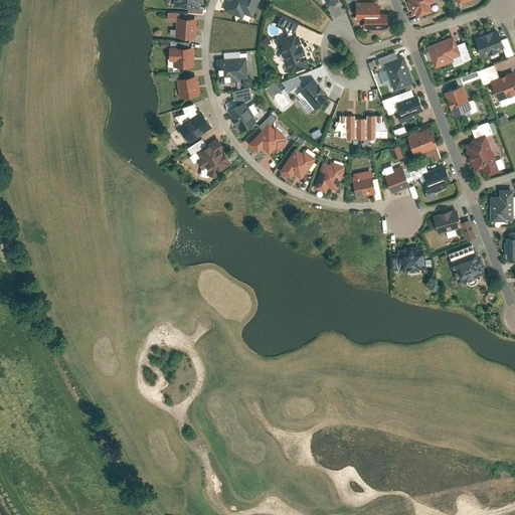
[(260,0),(227,0),(223,9),(242,17),(244,13),(252,17),(260,0)]
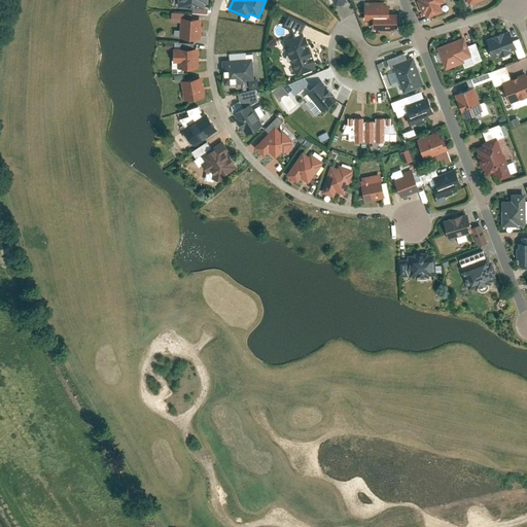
[(445,1),(444,0),(417,0),(423,13),(425,12),(426,18),(443,10),(440,3),(445,1)]
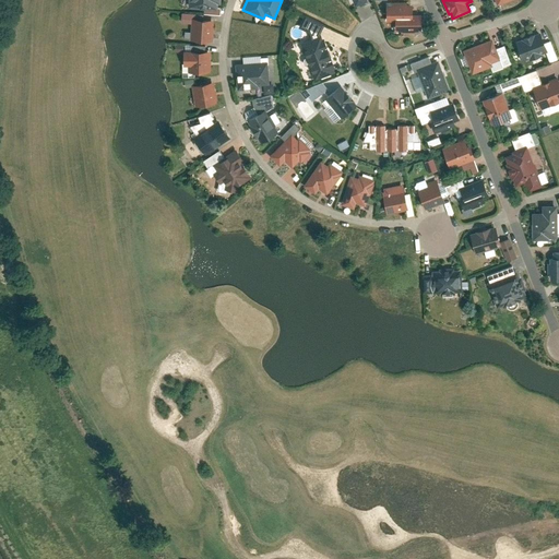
[(391,6),(387,6),(387,21),(395,21),(395,30),(401,30),(401,33),(417,33),(417,30),(421,30),(421,13),(413,14),(413,4),(406,4),(406,2),(391,2),(391,6)]
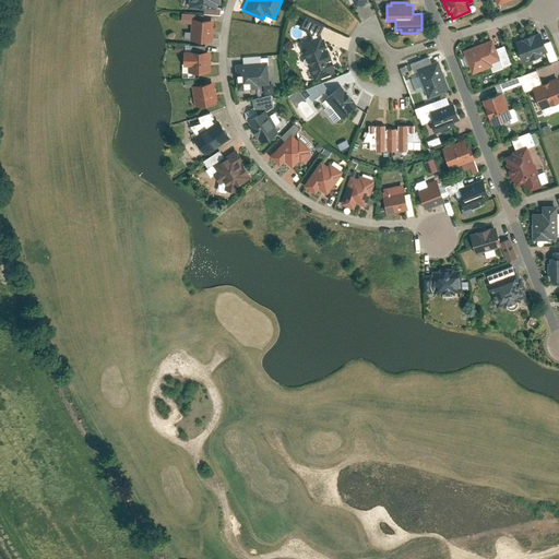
[(212,40),(214,18),(191,16),(190,38),(212,40)]
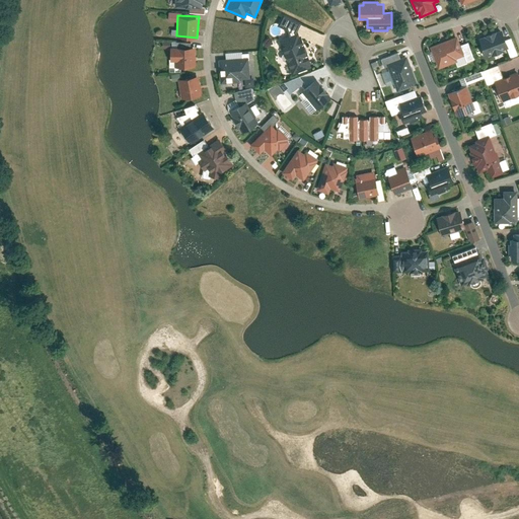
[(508,47),(501,28),(477,38),(485,56),(508,47)]
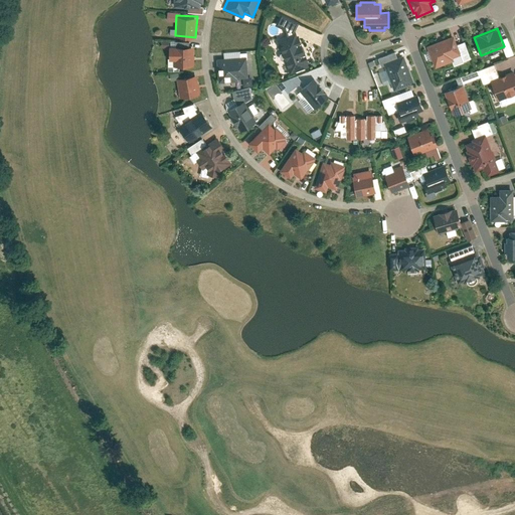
[(296,31),(277,38),(290,72),(309,65),(296,31)]
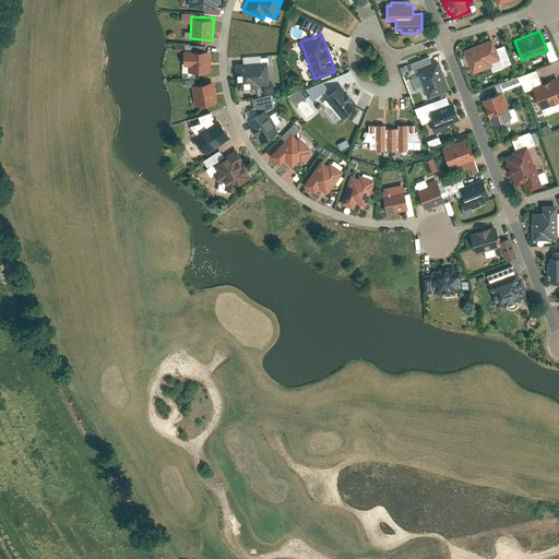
[(492,37),(463,49),(472,73),(492,66),(491,62),(501,59),(492,37)]
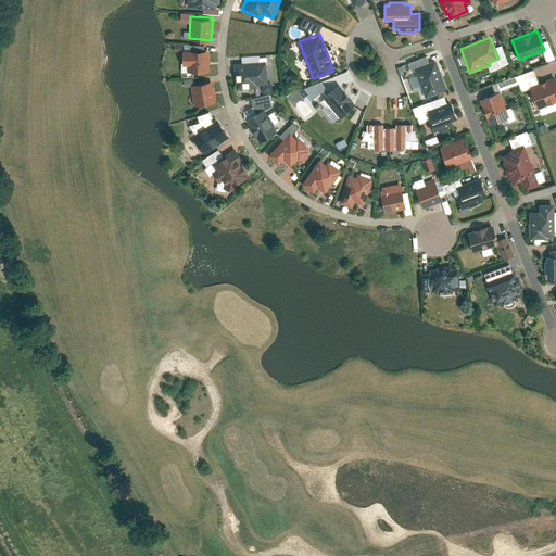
[(210,71),(210,49),(187,49),(187,71),(210,71)]
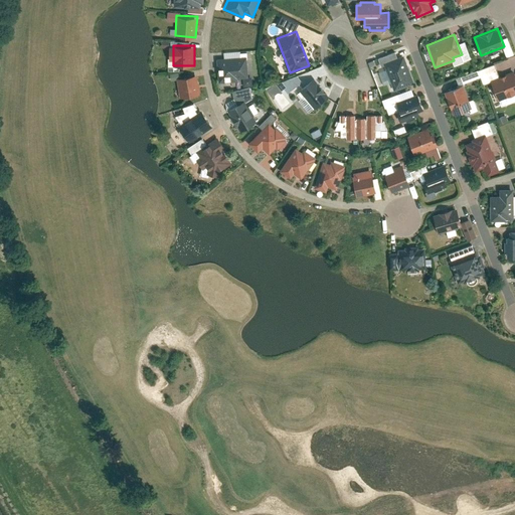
[(414,82),(403,54),(382,62),(393,91),(414,82)]
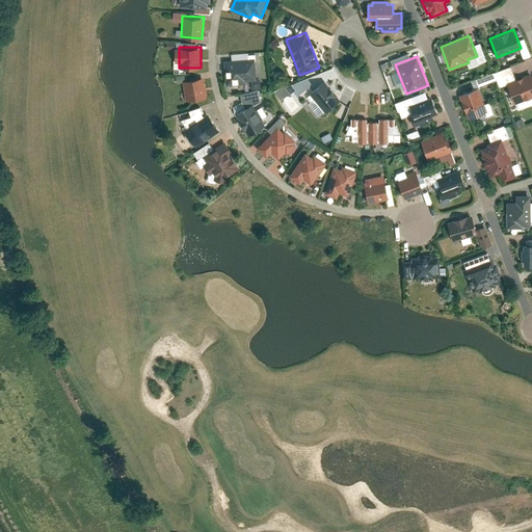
[(255,57),(224,59),(225,85),(245,83),(245,80),(257,79),(255,57)]
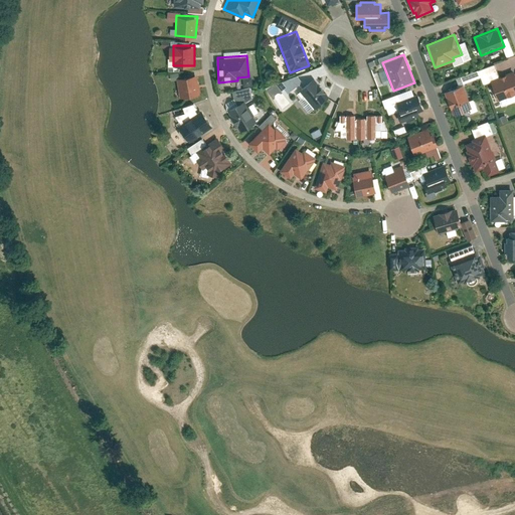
[(497,65),(465,75),(467,82),(499,72),(497,65)]
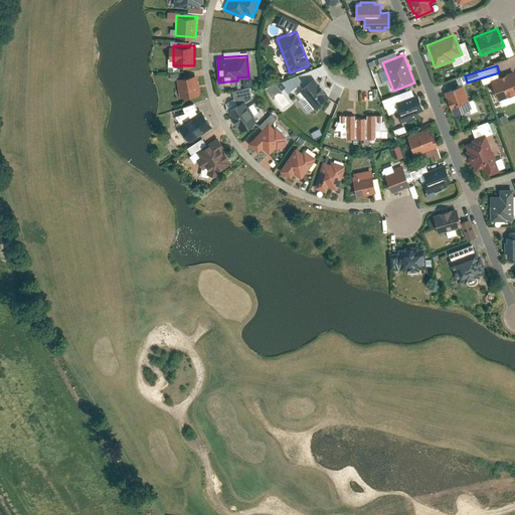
[(514,72),(514,69),(490,78),(498,101),(514,94),(514,72)]
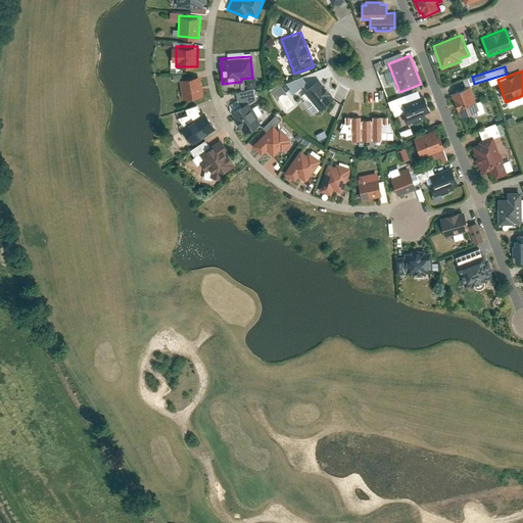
[(200,76),(179,79),(182,98),(203,95),(200,76)]
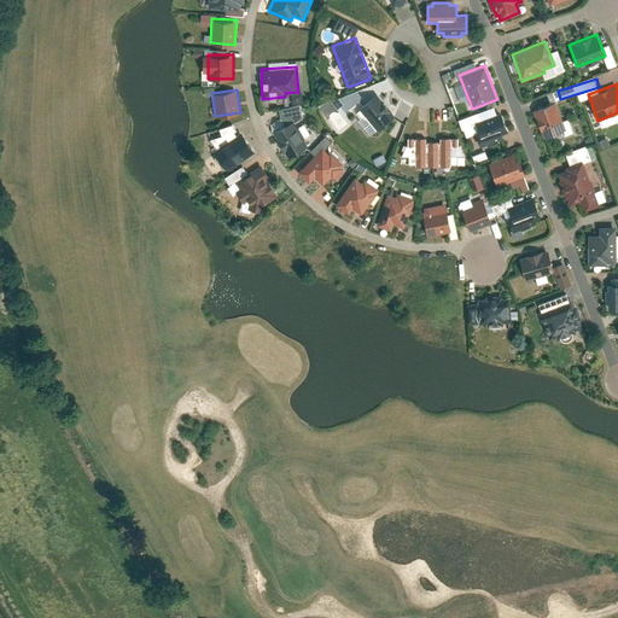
[(395,115),(377,92),(359,108),(377,130),(395,115)]
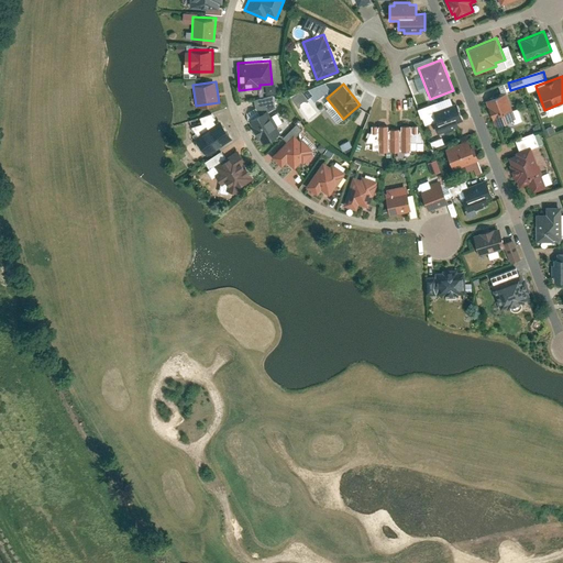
[(516,118),(506,92),(486,100),(495,125),(516,118)]
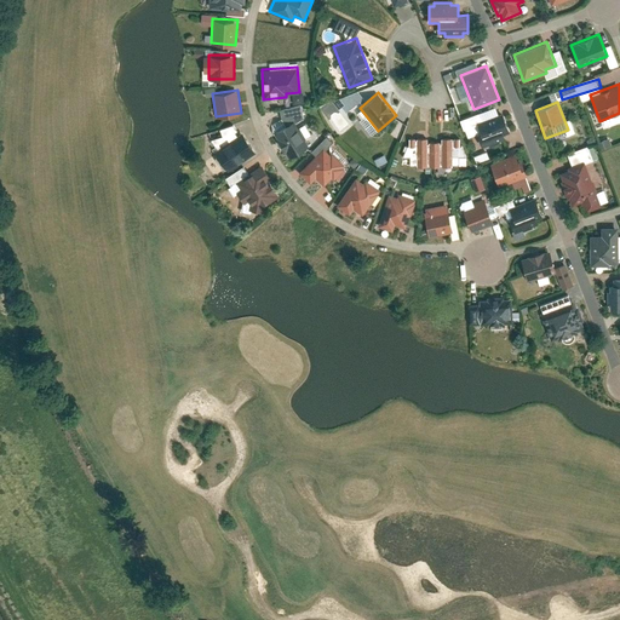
[(501,113),(477,121),(482,132),(477,133),(482,145),(488,143),(489,147),(500,143),(499,139),(505,137),(504,133),(510,131),(501,113)]
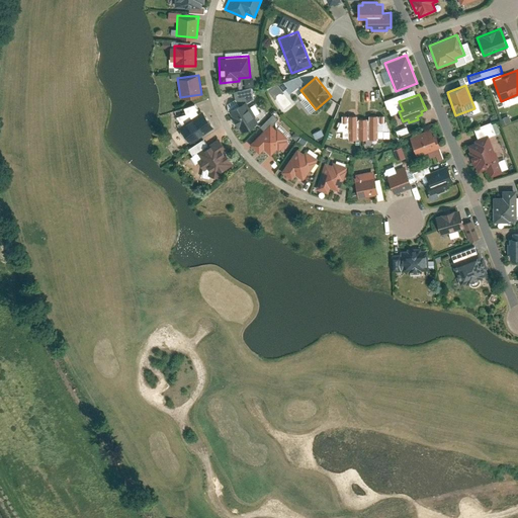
[(258,121),(245,100),(229,110),(242,132),(258,121)]
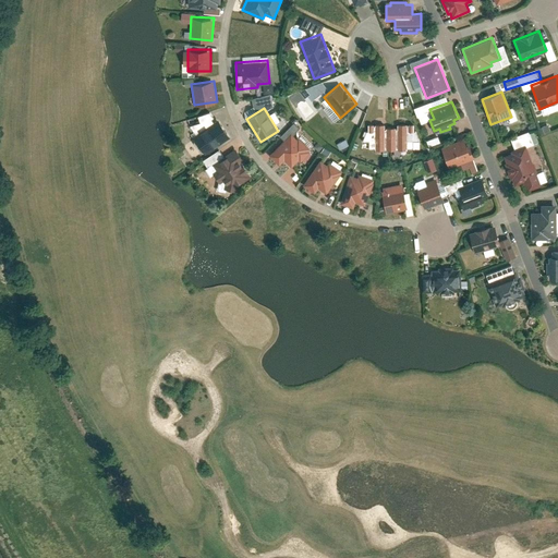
[(230,136),(218,118),(192,135),(205,154),(230,136)]
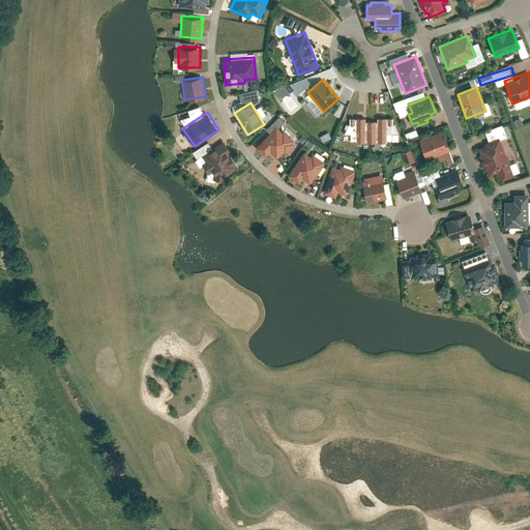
[(365,117),(349,117),(349,123),(348,123),(344,134),(350,134),(351,141),(399,141),(399,134),(394,123),(393,124),(393,117),(377,117),(377,120),(365,120),(365,117)]
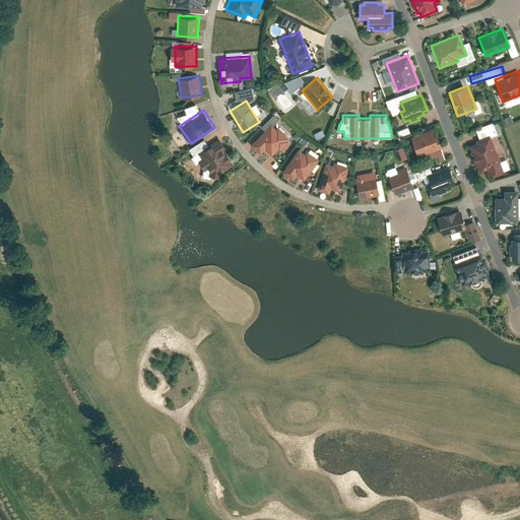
[(276,128),(271,123),(251,144),(261,153),(265,148),(271,154),(278,148),(280,150),(288,140),(287,139),(288,137),(277,127),(276,128)]
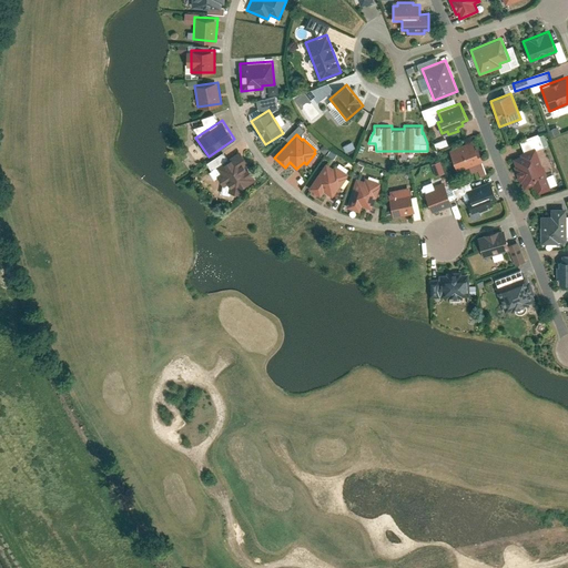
[(473,140),(448,149),(457,171),(484,160),(478,146),(476,148),(473,140)]
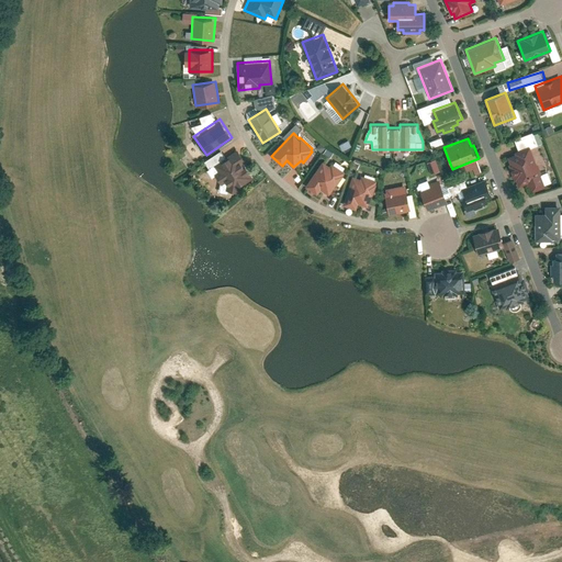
[(529,146),(515,152),(516,154),(507,156),(508,164),(517,188),(526,183),(530,193),(547,187),(541,175),(543,175),(538,163),(536,163),(529,146)]
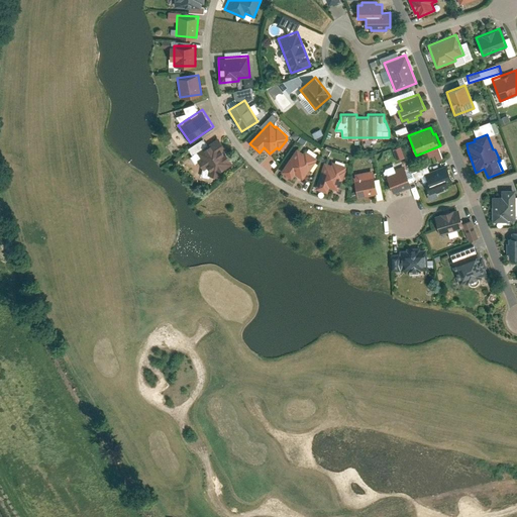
[(218,136),(196,151),(200,158),(197,160),(204,169),(207,167),(209,170),(208,174),(219,177),(220,172),(233,164),(224,149),(226,148),(218,136)]
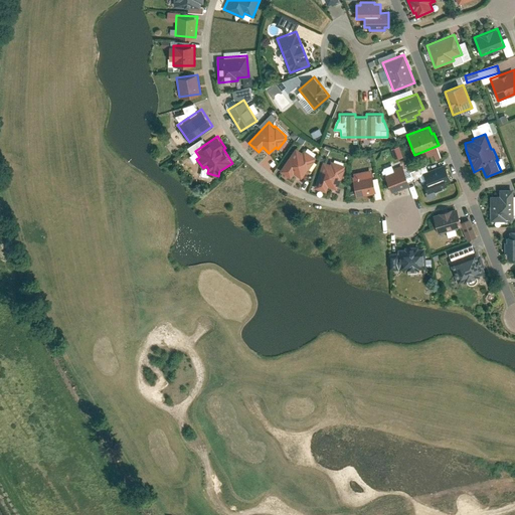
[(295,146),(280,170),(290,177),(293,172),(301,177),(307,168),(308,169),(316,157),(304,148),(302,151),(295,146)]
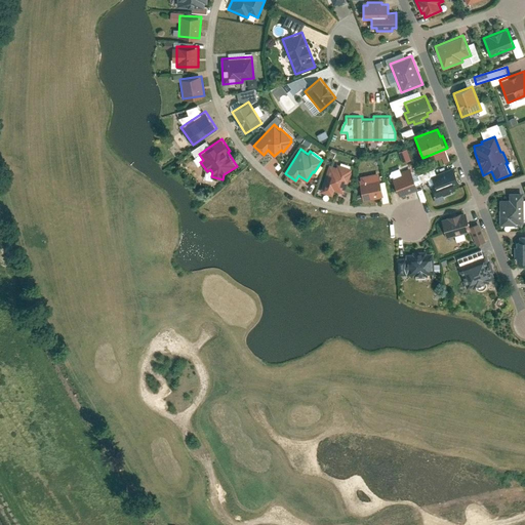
[(336,166),(329,163),(320,191),(332,195),(334,190),(344,193),(352,167),(337,163),(336,166)]
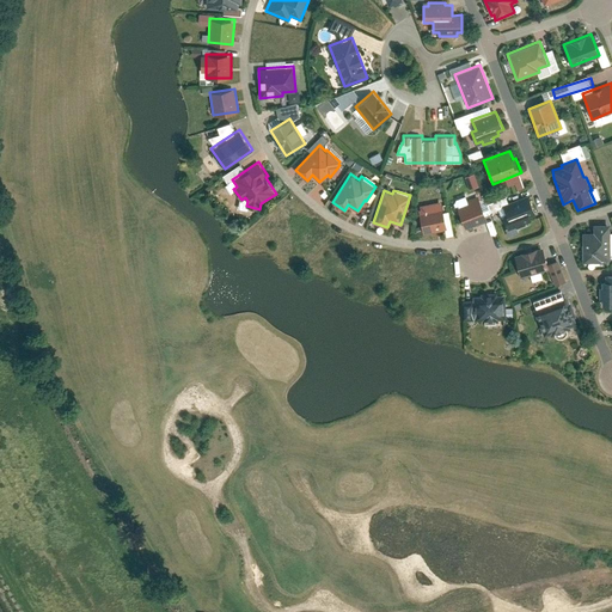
[(527,195),(503,204),(508,219),(505,220),(508,227),(505,228),(508,238),(519,233),(516,227),(525,224),(525,222),(531,220),(530,216),(534,214),(527,195)]
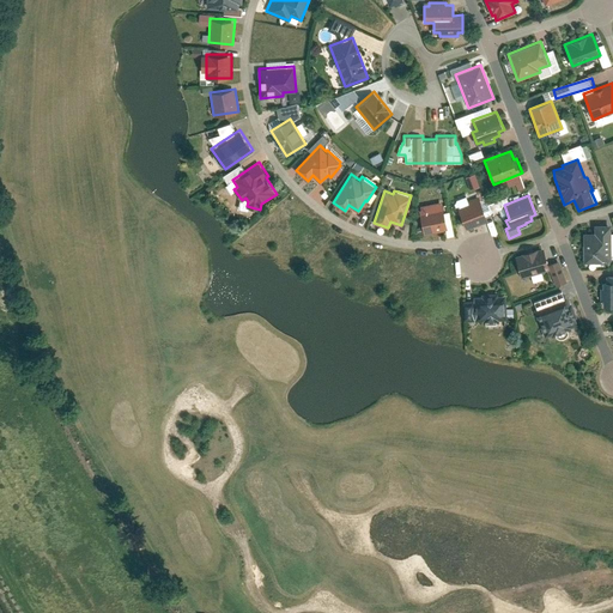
[(479,196),(461,202),(462,205),(459,207),(467,229),(489,220),(479,196)]
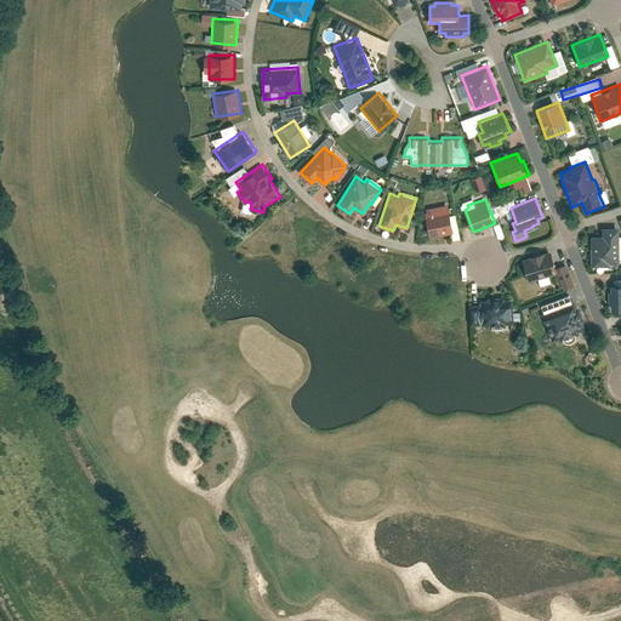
[(448,203),(426,208),(427,211),(425,212),(429,237),(454,232),(448,203)]
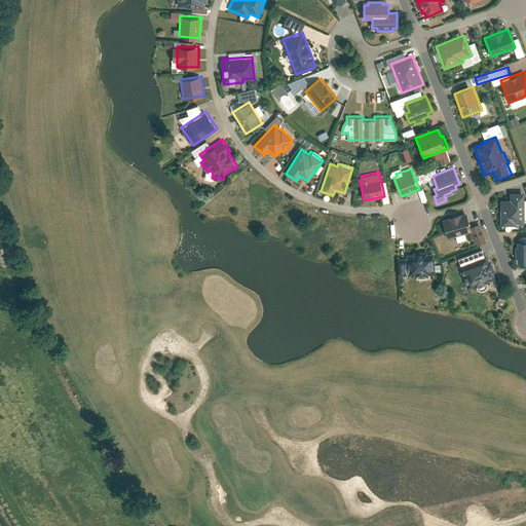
[(524,192),(510,192),(510,198),(500,198),(500,225),(517,225),(517,223),(524,223),(524,192)]
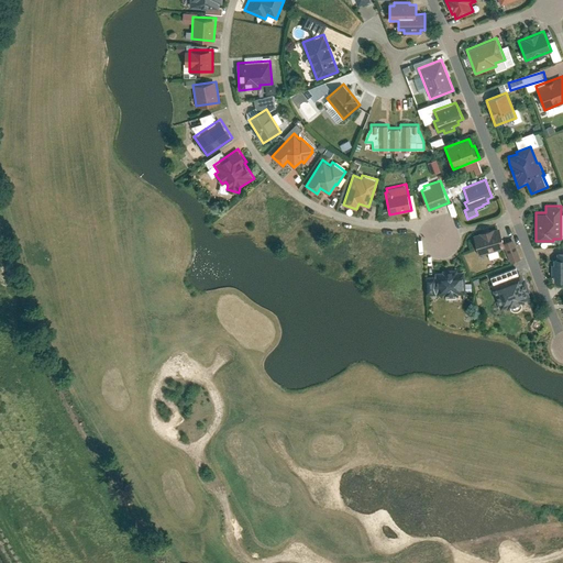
[(499,227),(473,234),(478,254),(506,246),(499,227)]
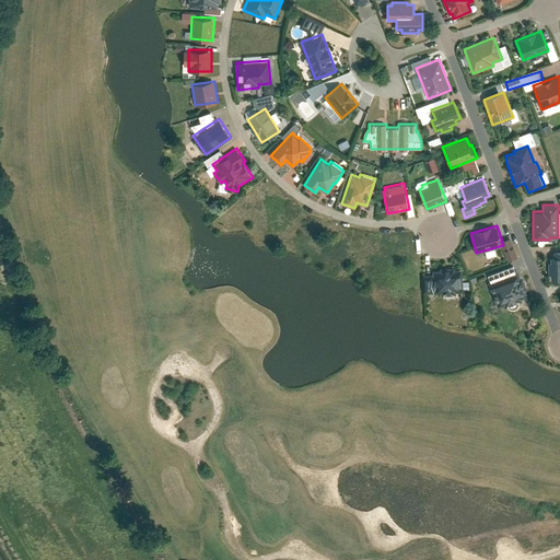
[(515,243),(505,246),(511,261),(521,257),(515,243)]
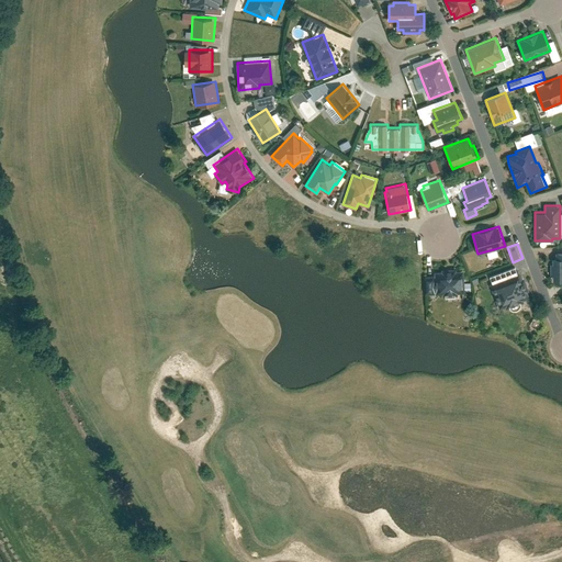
[(561,251),(555,251),(555,257),(552,257),(552,263),(551,263),(551,274),(553,274),(553,280),(561,279),(561,251)]
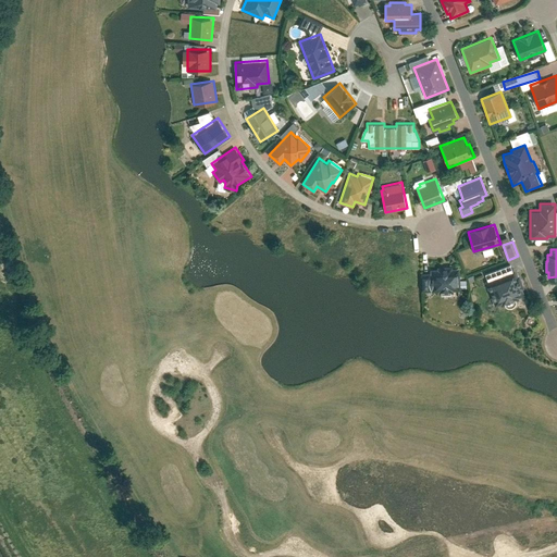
[(458,264),(420,268),(422,293),(460,289),(458,264)]
